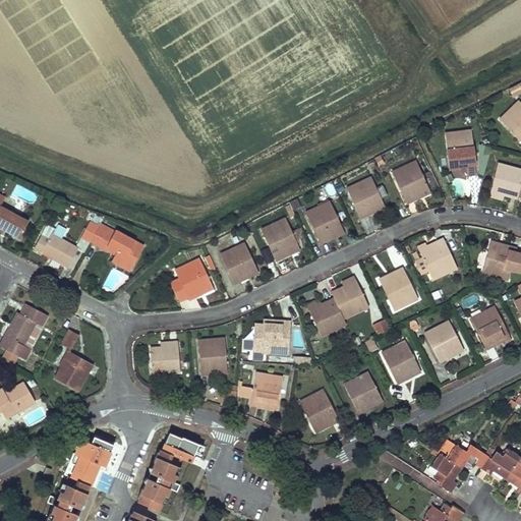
[(520,92),(520,81),(509,89),(513,96),(520,92)]
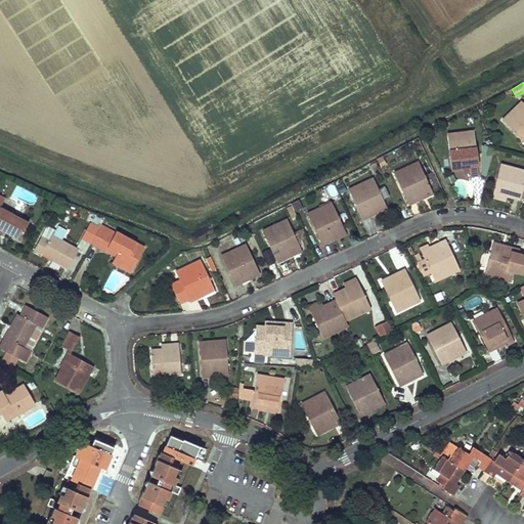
[(523,103),(522,101),(503,120),(523,141),(523,103)]
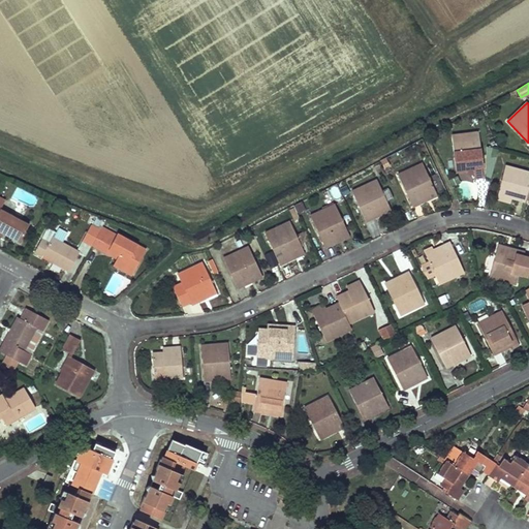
[(483,167),(478,132),(452,135),(456,166),(467,165),(467,169),(483,167)]
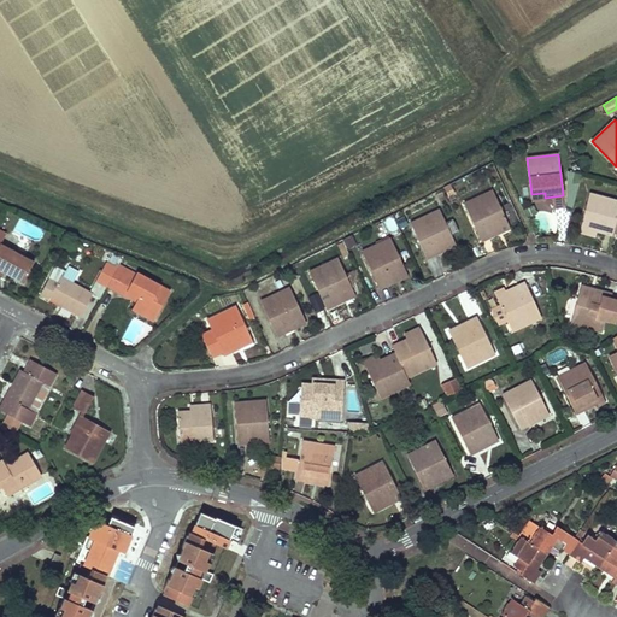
[(493,191),(464,204),(481,241),(498,234),(495,229),(507,223),(493,191)]
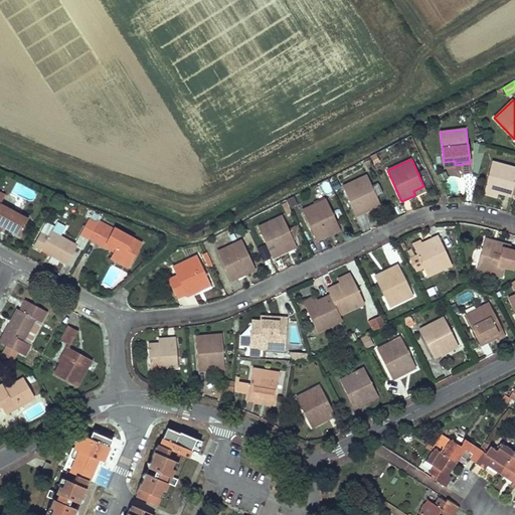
[(511,196),(512,194),(514,181),(514,167),(492,161),(485,189),(498,192),(511,196)]
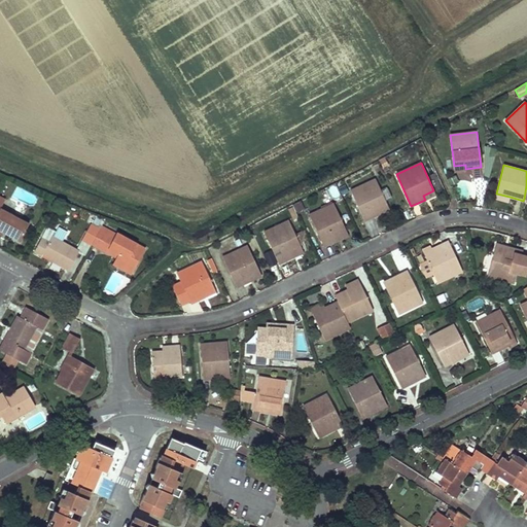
[(376,179),(350,190),(364,221),(379,214),(377,211),(388,206),(385,200),(381,191),(376,179)]
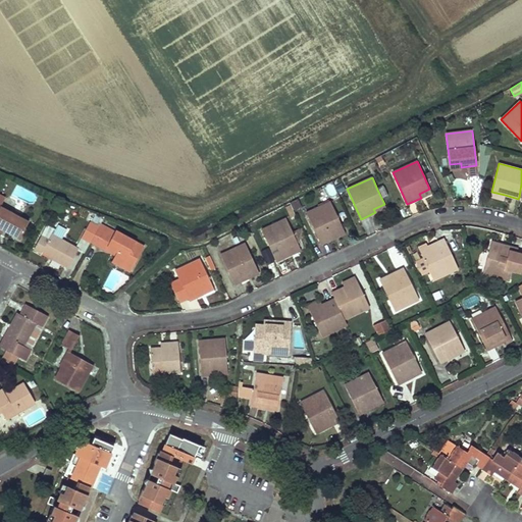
[(382,188),(377,190),(381,198),(386,196),(382,188)]
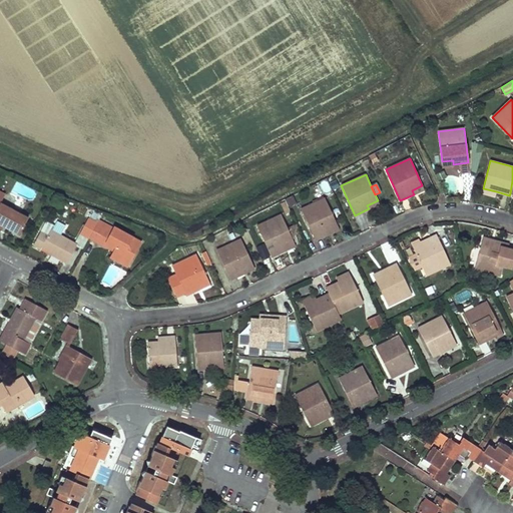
[(422,185),(412,190),(414,194),(419,192),(424,189),(422,185)]
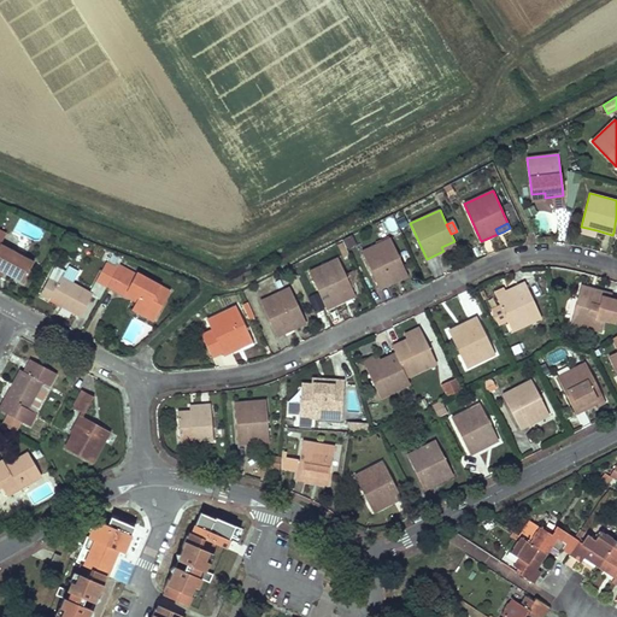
[(597,230),(581,227),(580,233),(587,234),(594,236),(597,230)]
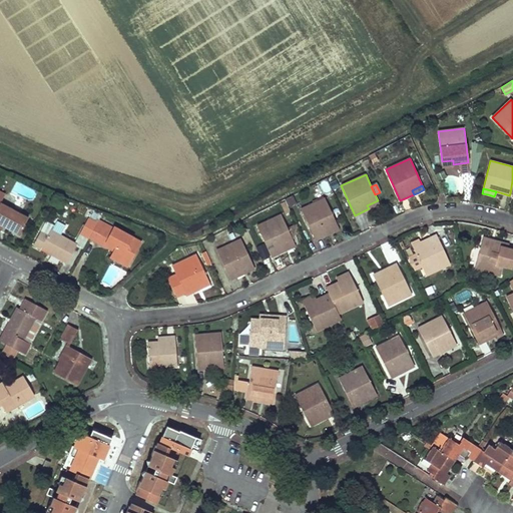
[(325,198),(301,209),(315,240),(329,234),(327,230),(338,225),(325,198)]
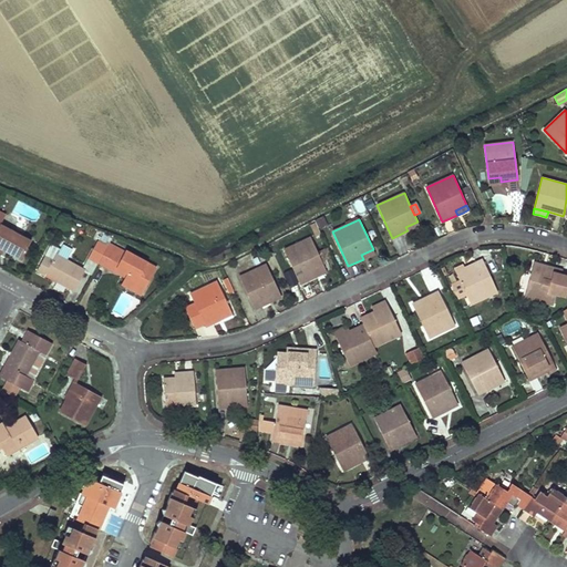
[(0,247),(3,250),(21,259),(31,241),(0,225),(2,222),(0,220),(0,247)]
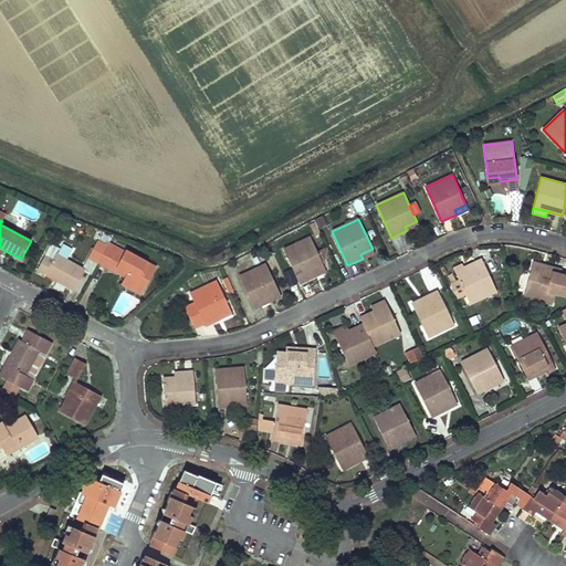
[(417,221),(405,227),(407,230),(412,228),(418,224),(417,221)]
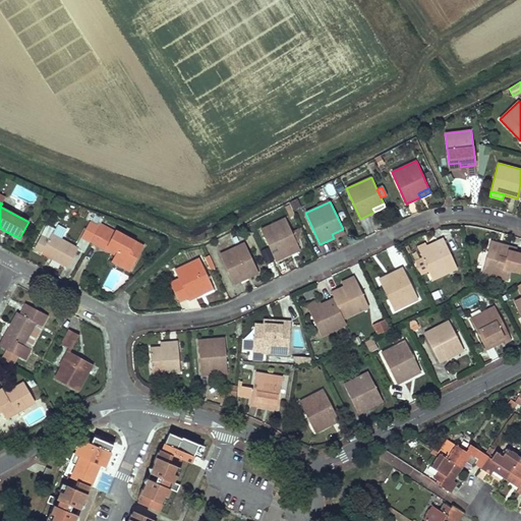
[(262,229),(276,262),(290,254),(288,251),(298,246),(286,219),(262,229)]
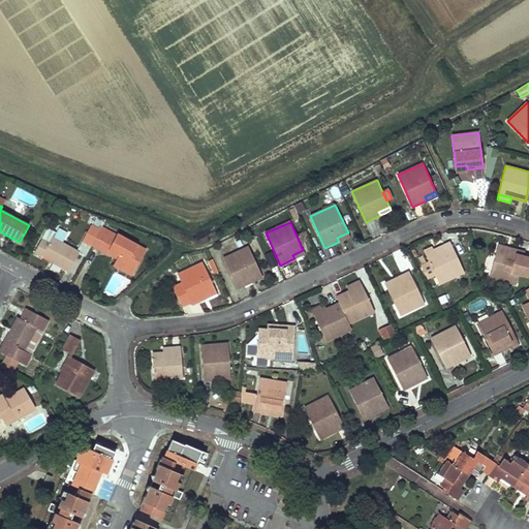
[(100,230),(115,239),(117,235),(102,226),(100,230)]
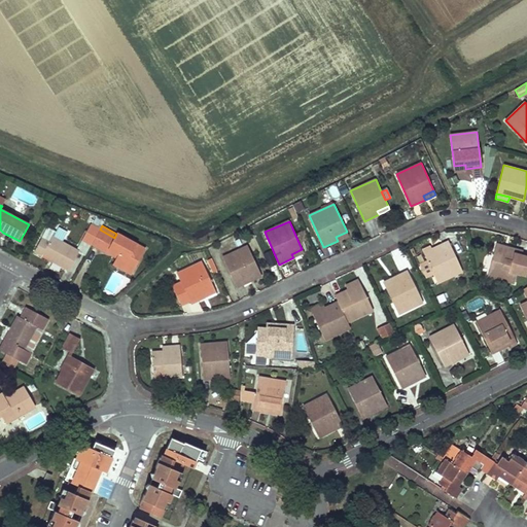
[(68,271),(79,250),(62,241),(63,238),(47,229),(34,252),(42,256),(43,254),(54,259),(53,262),(68,271)]
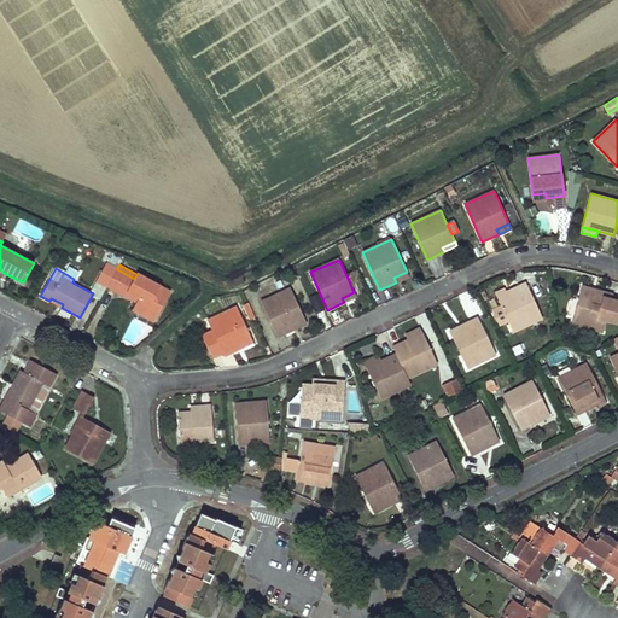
[(158,314),(170,292),(138,273),(136,274),(134,279),(117,269),(108,286),(126,296),(128,292),(139,298),(136,302),(133,310),(145,316),(150,309),(158,314)]
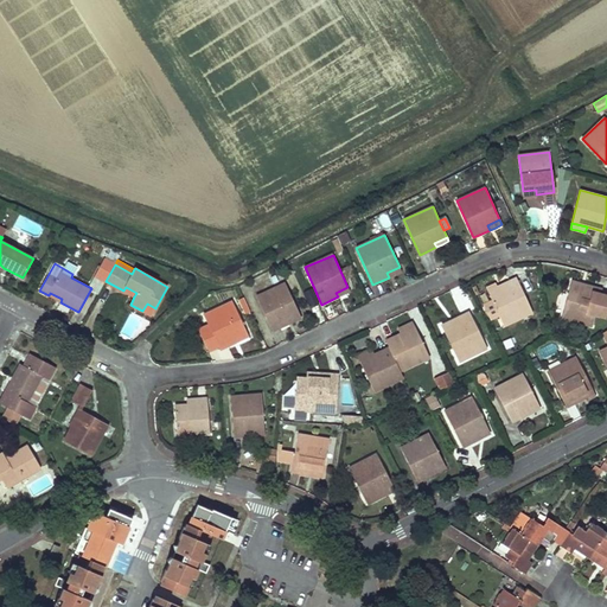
[(400,267),(387,273),(389,278),(395,275),(401,272),(400,267)]
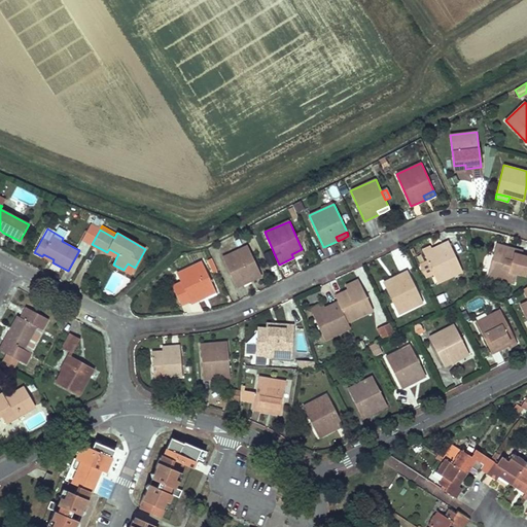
[(462,271),(449,241),(434,248),(436,251),(425,256),(437,283),(462,271)]
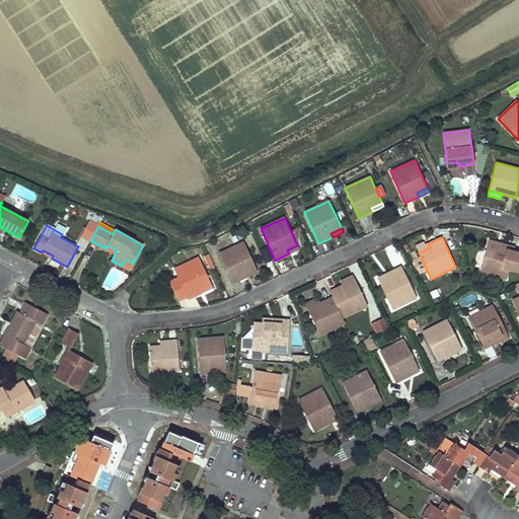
[(219,253),(233,283),(246,277),(245,273),(256,268),(244,242),(219,253)]
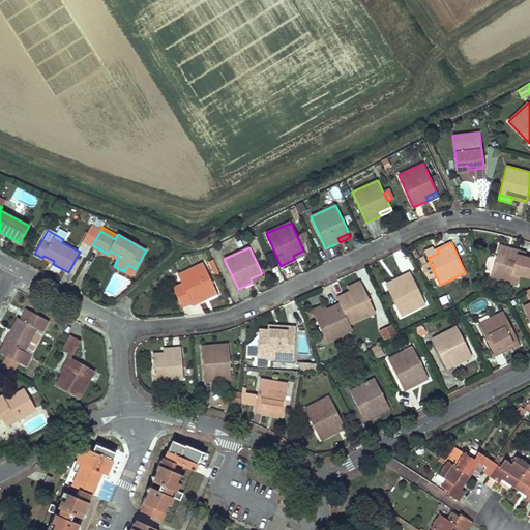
[(529,258),(525,257),(526,253),(511,248),(510,253),(498,249),(491,277),(518,285),(520,275),(529,277),(529,272),(529,258)]
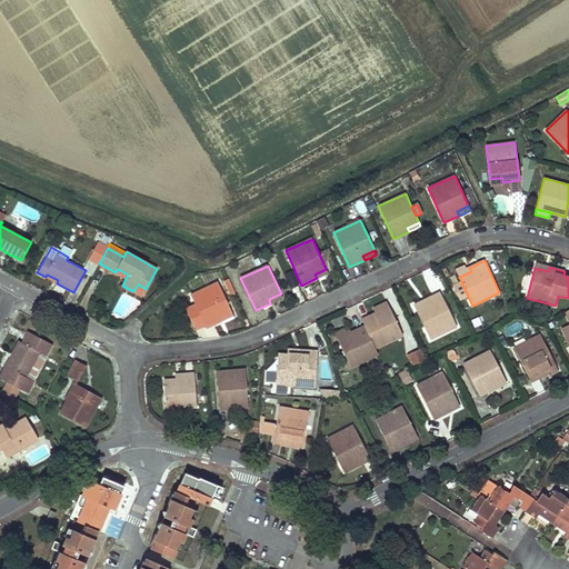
[(459,277),(471,271),(469,268),(463,270),(457,273),(459,277)]
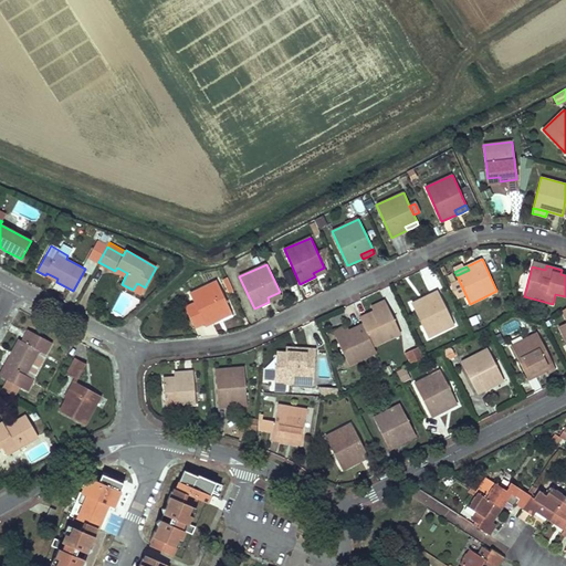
[(125,276),(127,273),(117,268),(115,271),(121,274),(125,276)]
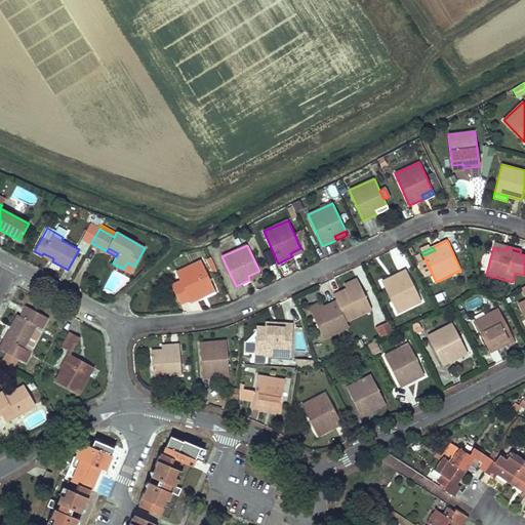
[(304,255),(300,248),(290,253),(292,256),(293,260),(299,257),(304,255)]
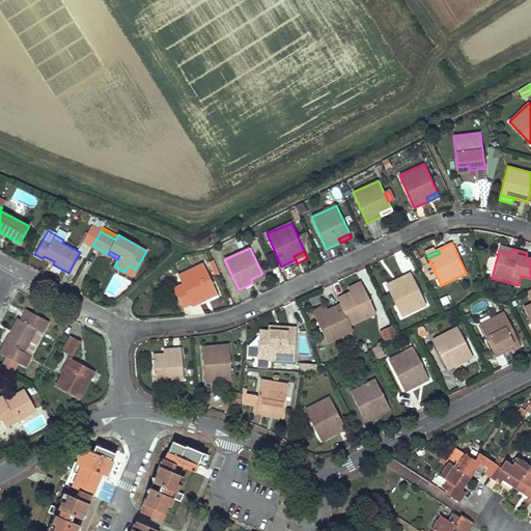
[(216,290),(203,263),(178,276),(183,284),(185,289),(176,294),(183,308),(192,303),(193,306),(206,299),(205,296),(216,290)]
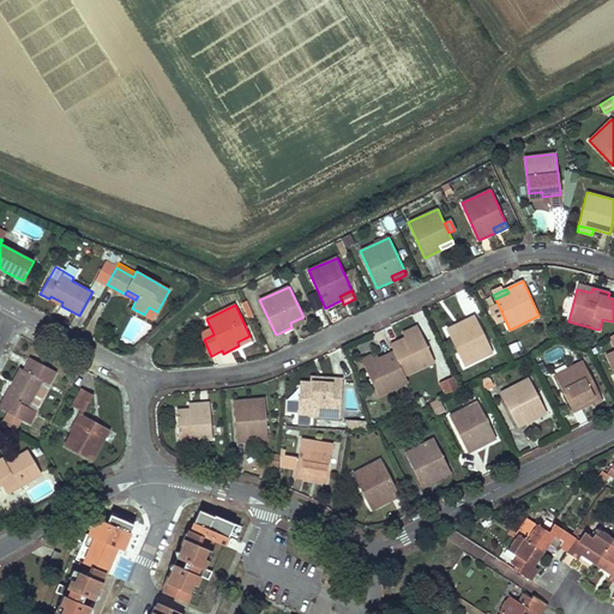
[(154,319),(157,312),(149,307),(144,314),(154,319)]
